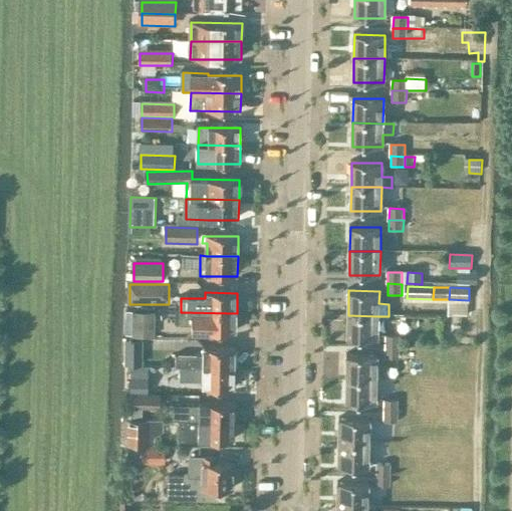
[(236,332),(237,313),(181,312),(181,326),(193,326),(193,332),(236,332)]
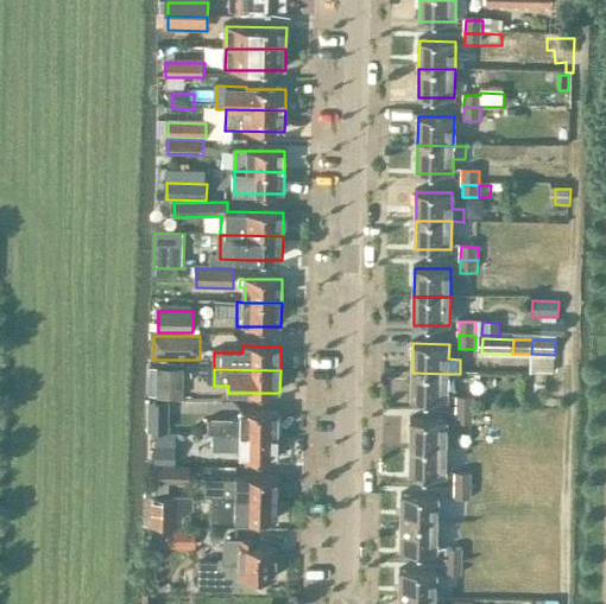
[(155,372),(153,399),(156,399),(159,399),(159,400),(185,400),(187,372),(155,372)]
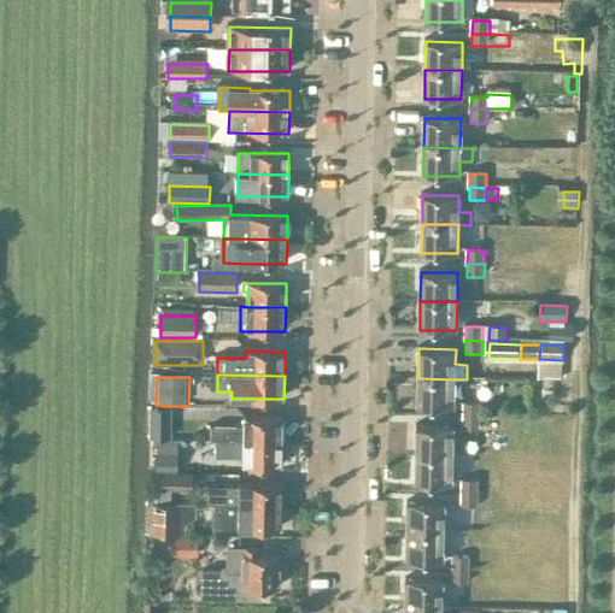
[(454,407),(455,379),(419,378),(417,407),(454,407)]
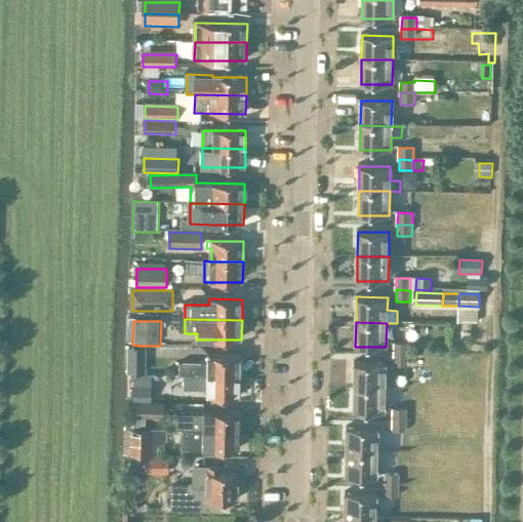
[(395,344),(395,354),(409,354),(417,355),(418,344),(395,344)]
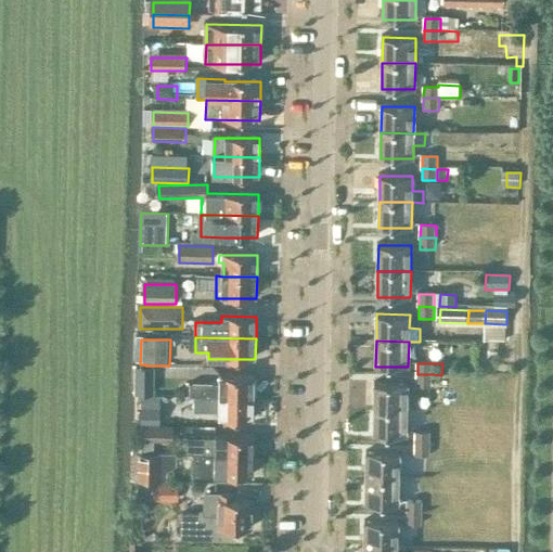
[(433,374),(418,374),(416,387),(432,388),(433,374)]
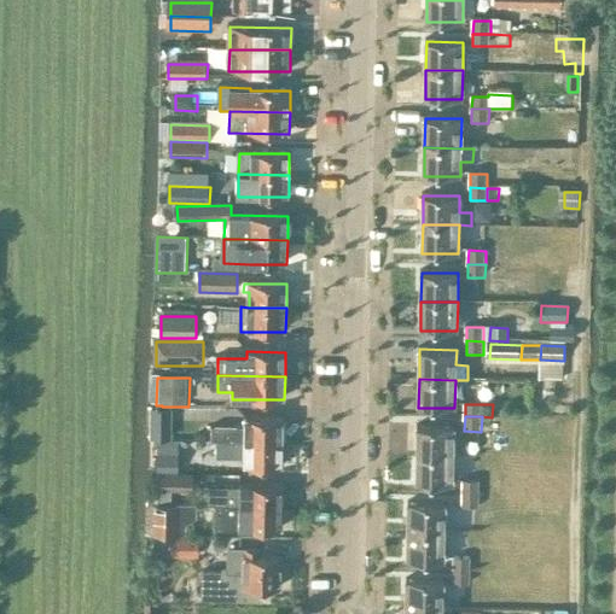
[(214,428),(213,443),(218,443),(284,444),(284,420),(248,419),(247,428),(214,428)]
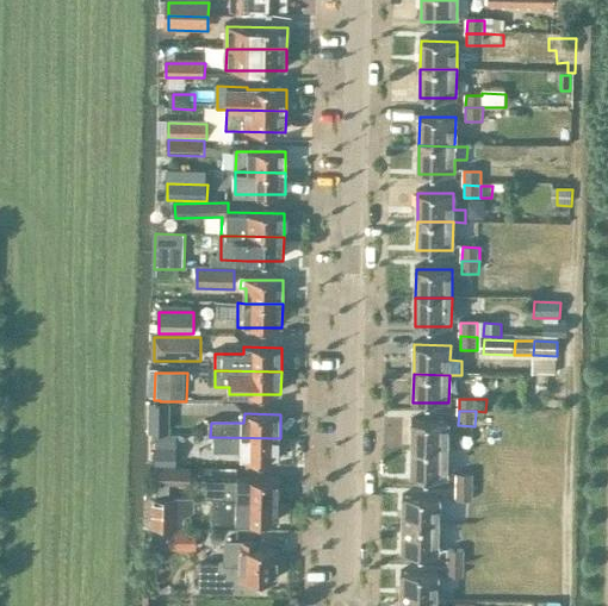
[(149,417),(149,433),(153,433),(171,435),(171,417),(153,417),(149,417)]
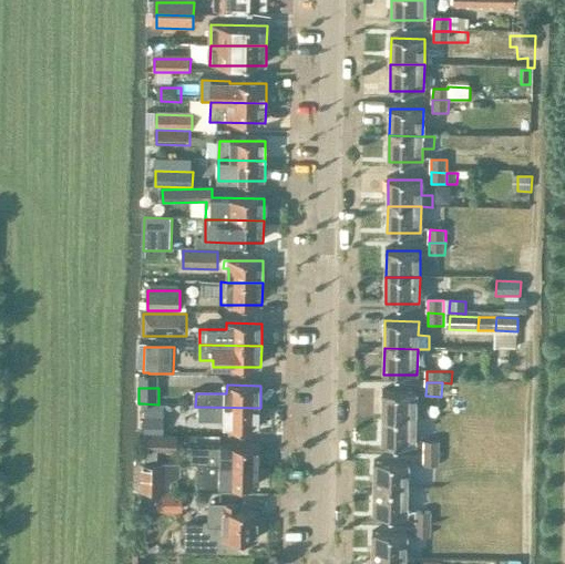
[(382,418),(417,419),(418,392),(383,392),(382,418)]
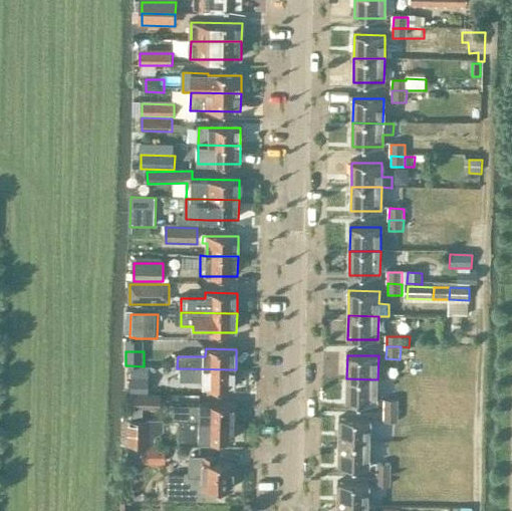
[(181,370),(181,382),(205,382),(205,389),(235,389),(236,370),(236,369),(181,368),(181,370)]
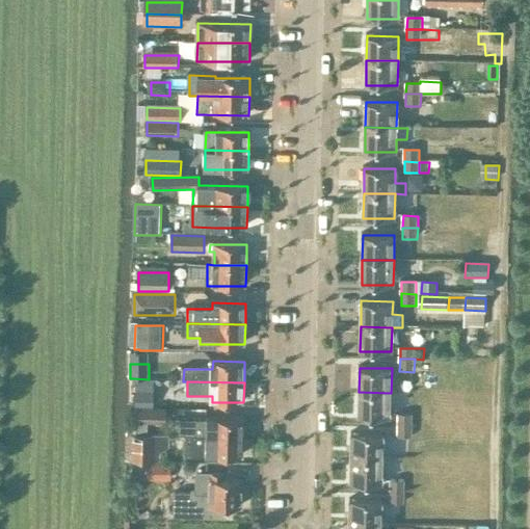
[(136,392),(135,408),(136,407),(153,408),(154,408),(155,392),(136,392)]
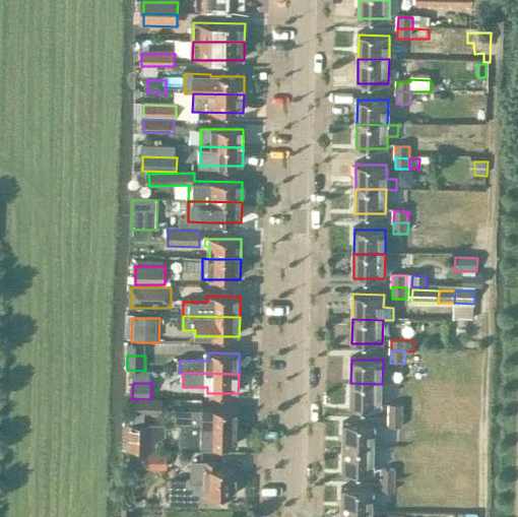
[(382,408),(382,384),(350,383),(350,408),(382,408)]
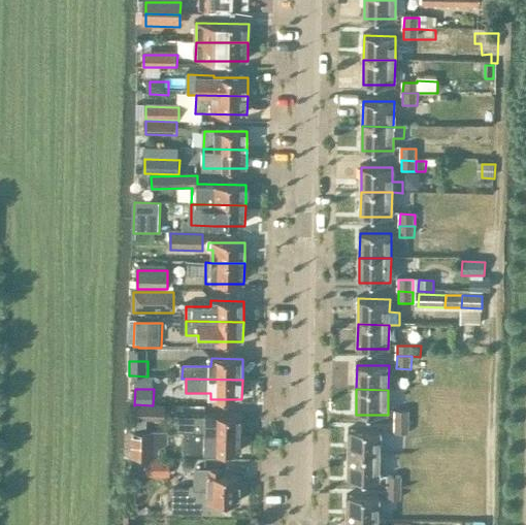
[(135,420),(148,420),(164,420),(164,407),(135,407),(135,420)]
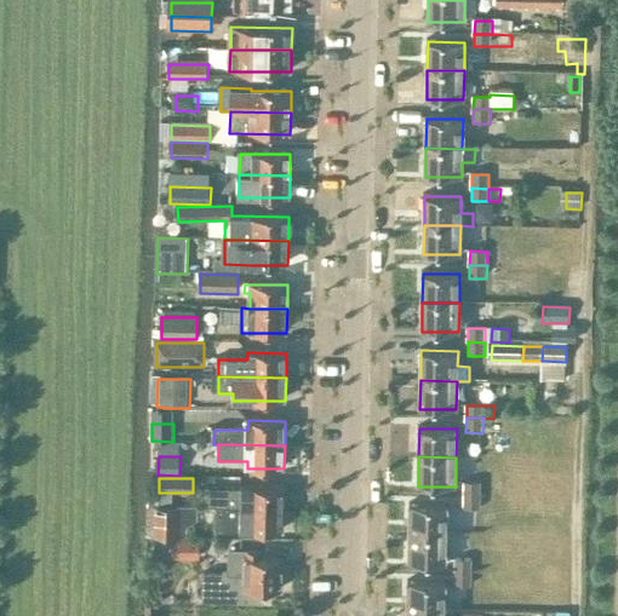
[(464,498),(481,498),(482,483),(464,483),(464,498)]
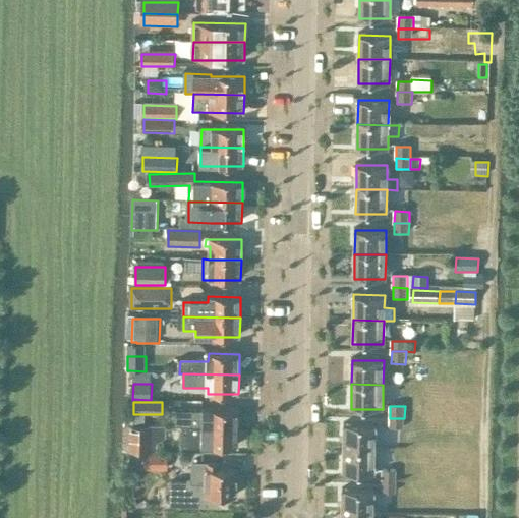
[(177,413),(176,427),(182,428),(238,429),(238,410),(203,410),(203,414),(177,413)]
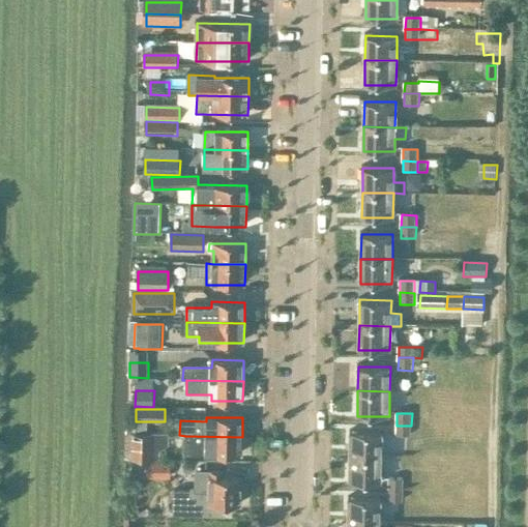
[(148,434),(148,421),(136,421),(136,434),(148,434)]
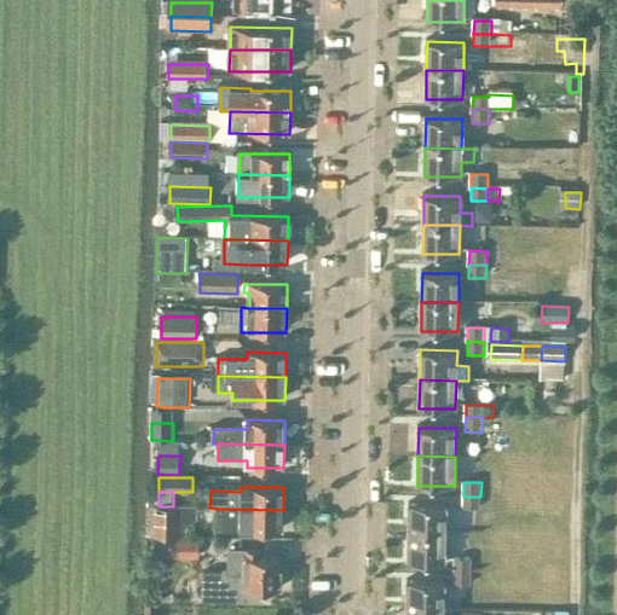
[(523,498),(480,497),(463,497),(462,509),(479,510),(479,512),(522,514),(523,498)]
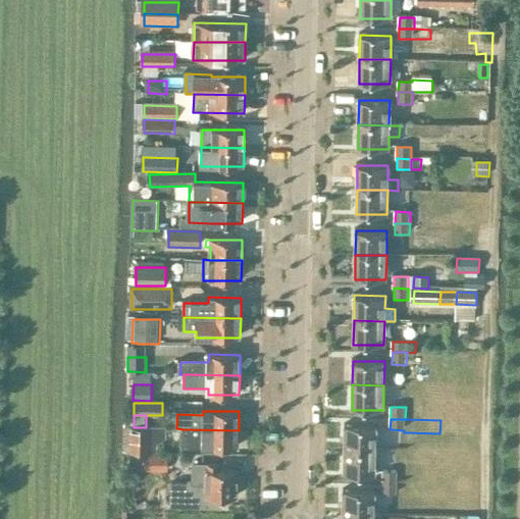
[(345,425),(345,450),(376,451),(376,426),(345,425)]
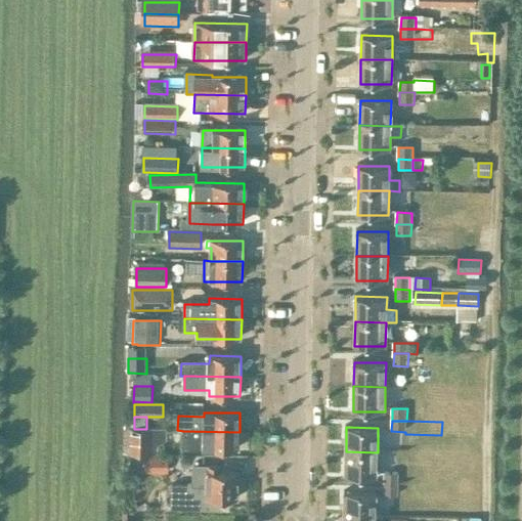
[(129,442),(128,454),(158,456),(158,446),(168,440),(168,430),(146,429),(134,429),(130,429),(129,429),(129,430),(129,442)]
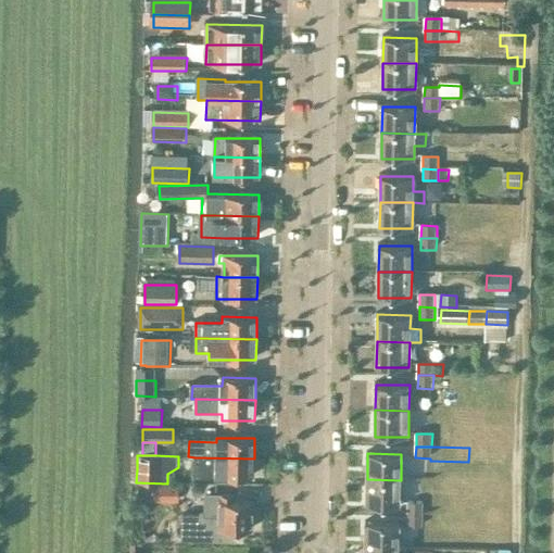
[(194,457),(193,477),(215,478),(215,477),(254,477),(254,459),(194,457)]
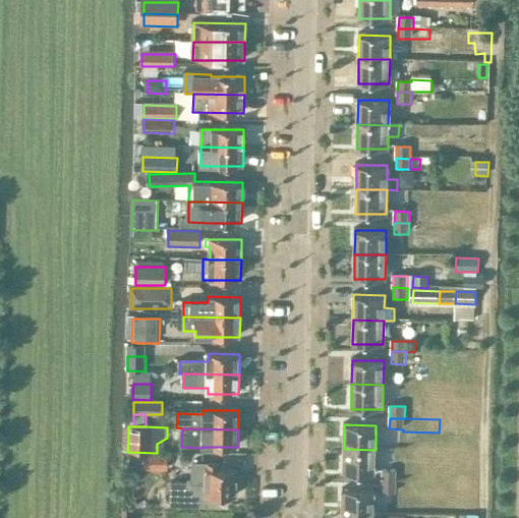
[(385,450),(376,450),(344,449),(343,473),(375,474),(376,460),(384,461),(385,450)]
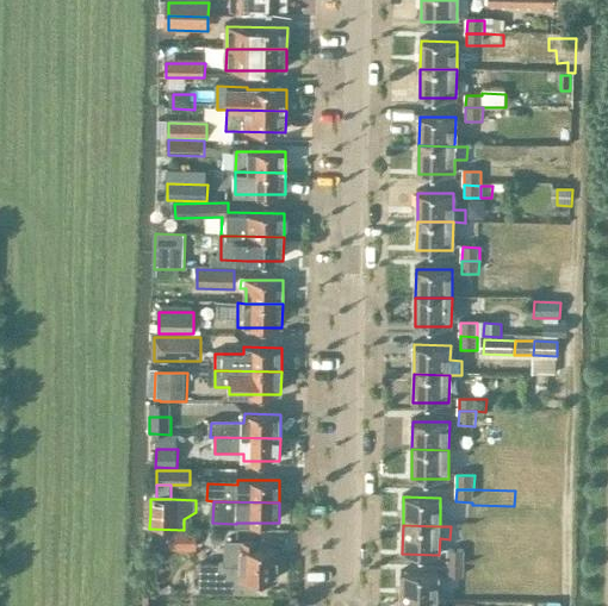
[(171,548),(171,550),(197,551),(197,532),(171,531),(171,548)]
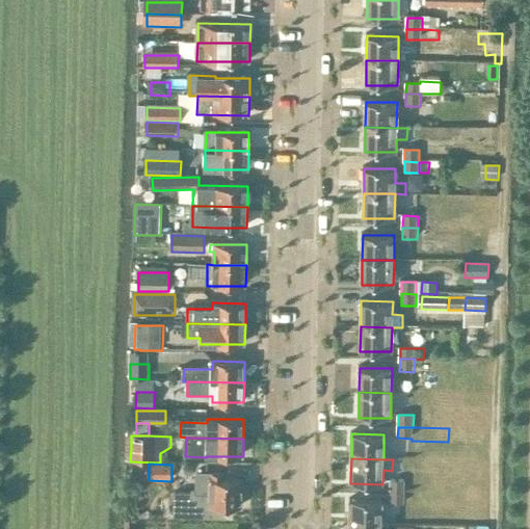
[(226,474),(195,473),(195,493),(175,493),(175,518),(227,519),(227,507),(242,507),(242,481),(224,480),(226,474)]
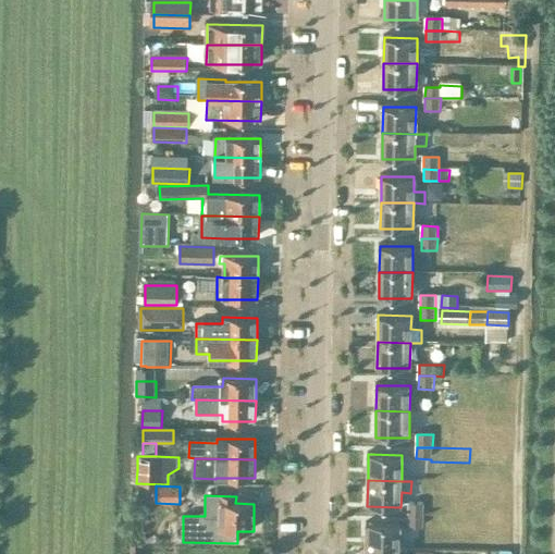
[(409,504),(409,516),(424,516),(424,504),(409,504)]
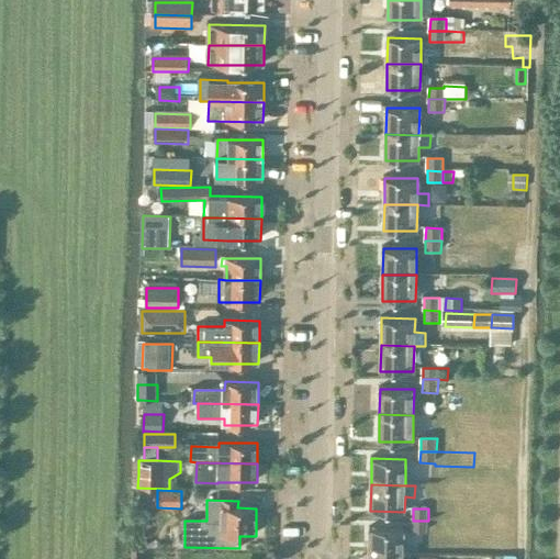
[(413,522),(412,533),(427,534),(428,521),(413,521),(413,522)]
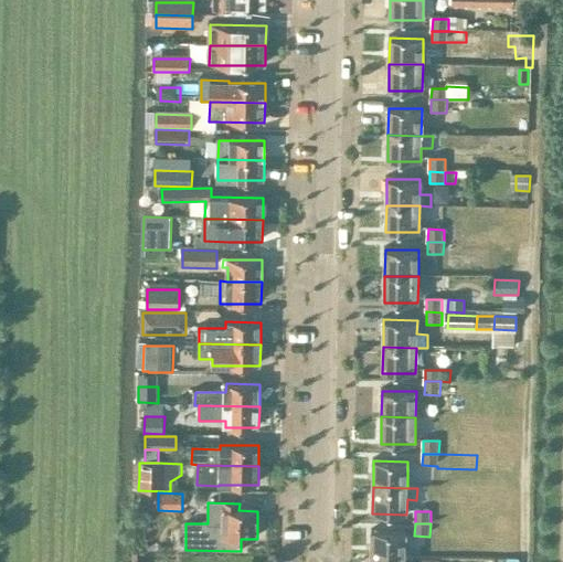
[(372,531),(371,558),(406,559),(406,532),(372,531)]
